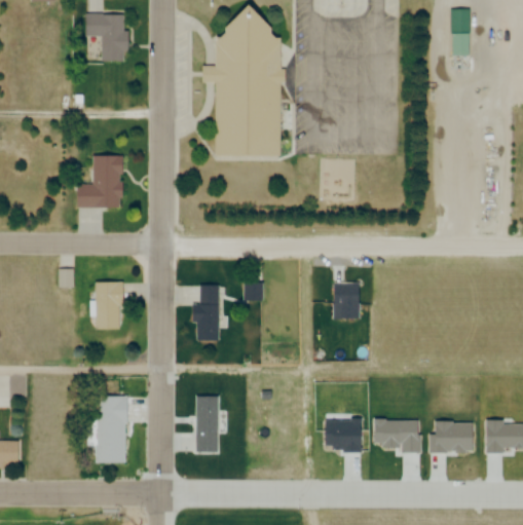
[(470,55),(470,9),(452,9),(452,55),(470,55)]
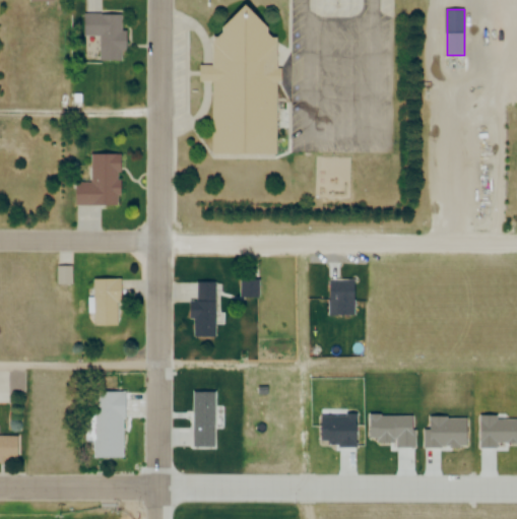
[(277,154),(279,38),(267,38),(267,13),(229,12),(229,37),(213,37),(212,66),(200,65),(199,81),(213,81),(212,153),(277,154)]
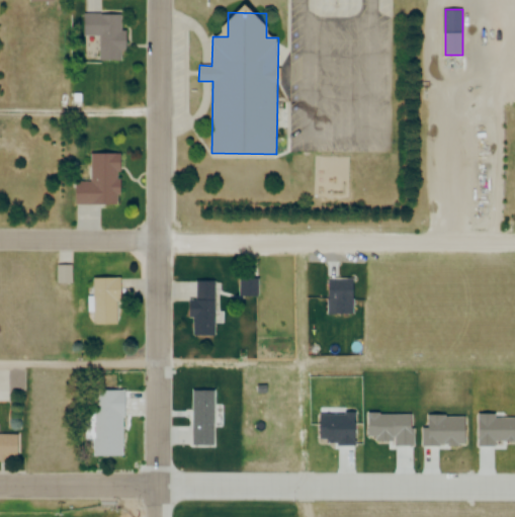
[(100,35),(100,61),(124,61),(124,14),(84,14),(84,35),(100,35)]
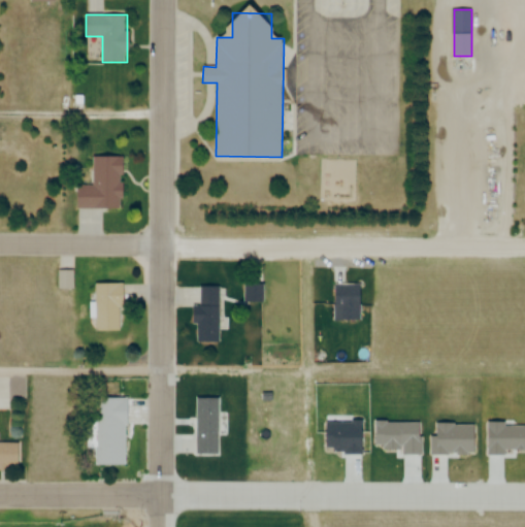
[(524,70),(516,70),(516,86),(524,85),(524,70)]
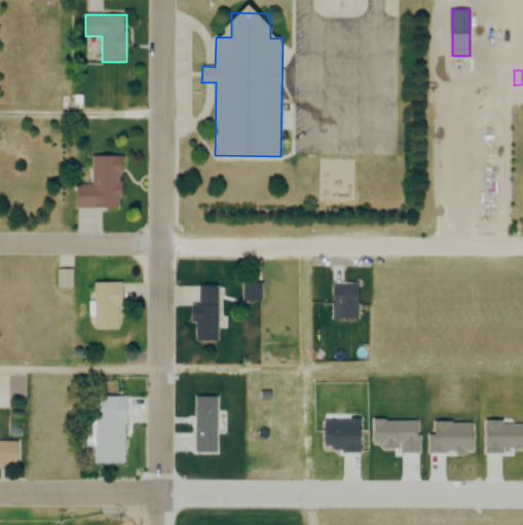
[(77,208),(122,208),(122,156),(92,156),(92,185),(77,185),(77,208)]
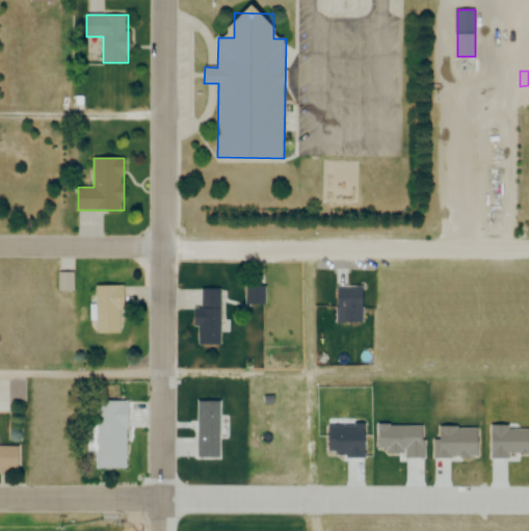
[(75,290),(75,275),(61,275),(61,290),(75,290)]
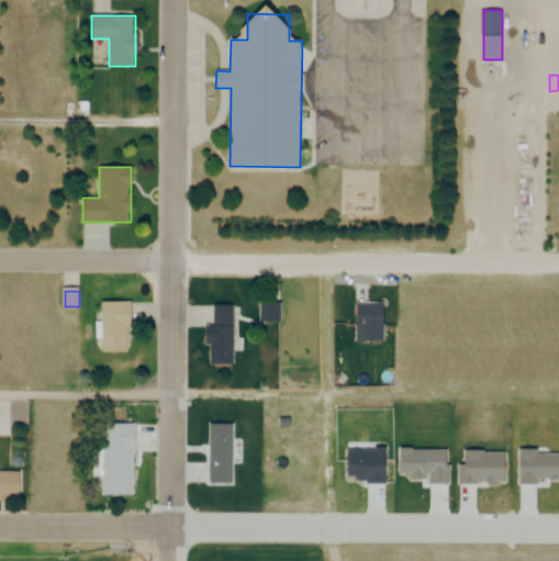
[(131,301),(103,301),(103,352),(131,352),(131,301)]
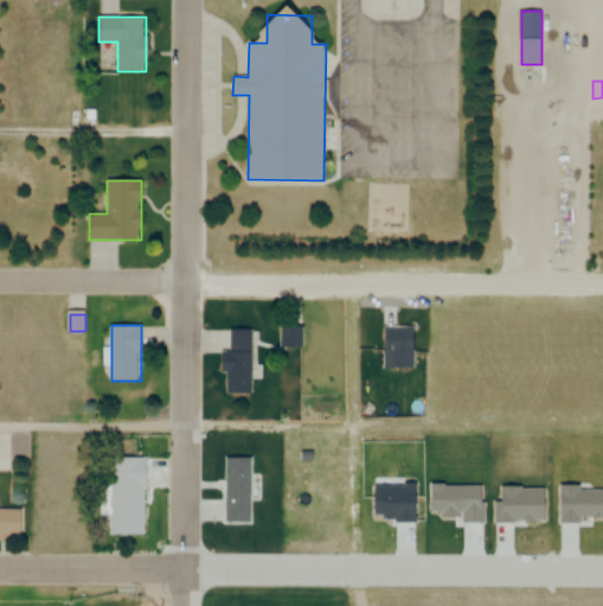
[(254,394),(254,329),(228,330),(228,350),(225,350),(225,394),(254,394)]
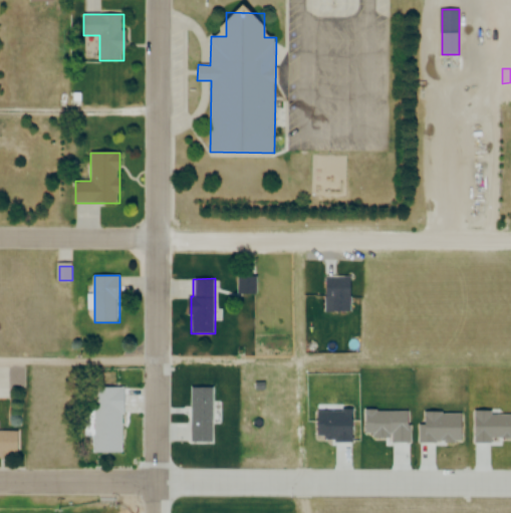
[(123,387),(90,387),(90,435),(94,435),(94,453),(123,453),(123,387)]
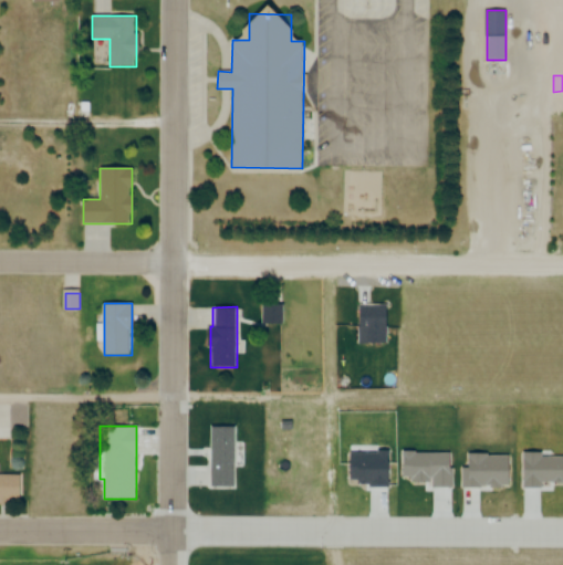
[(0,473),(21,474),(20,499),(0,498),(0,473)]
